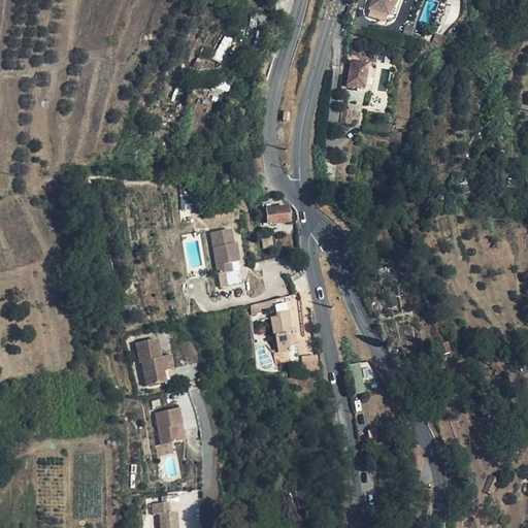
[(372,0),(369,7),(389,14),(393,1),(396,2),(396,0),(372,0)]
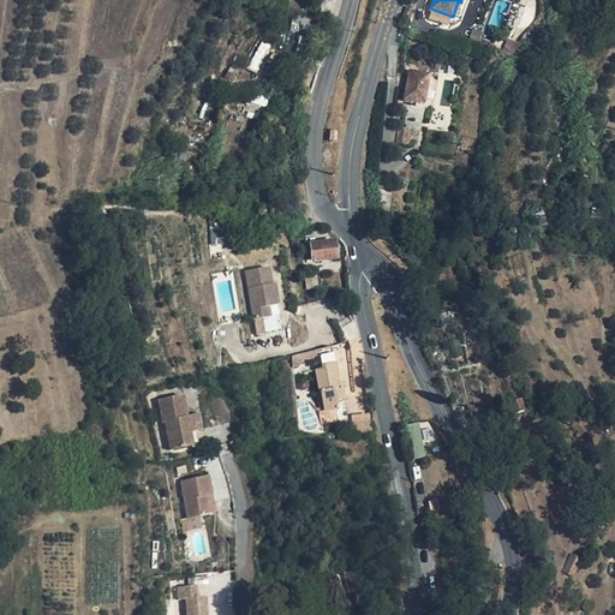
[(461,0),(461,3),(458,1),(453,17),(461,21),(469,0),(461,0)]
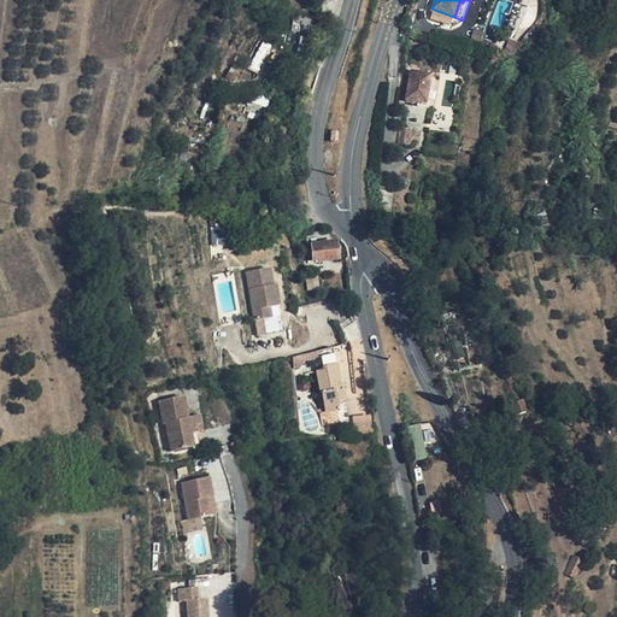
[(435,75),(415,71),(407,100),(429,105),(435,75)]
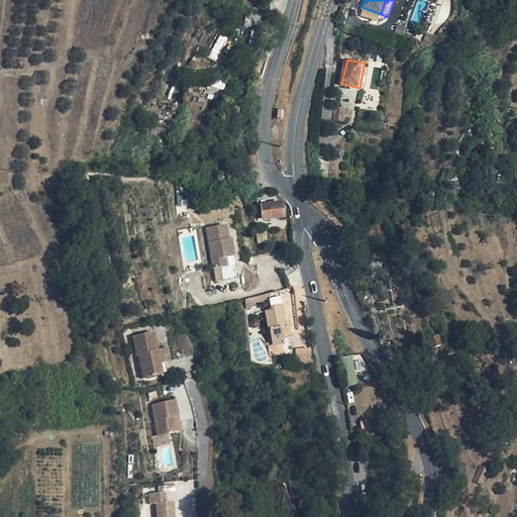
[(225,76),(215,71),(209,85),(222,90),(223,90),(227,81),(224,80),(225,76)]
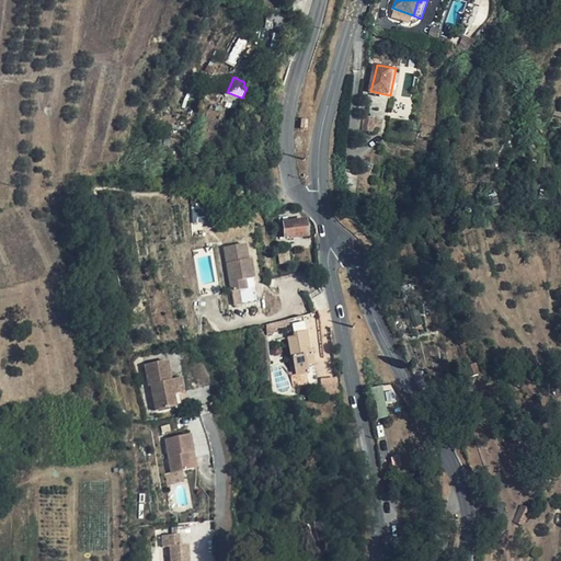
[(241,98),(227,92),(224,99),(238,105),(241,98)]
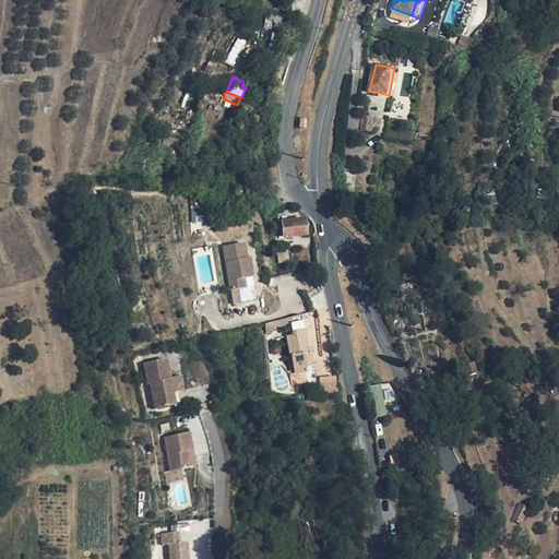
[(377,119),(365,117),(364,129),(375,131),(377,119)]
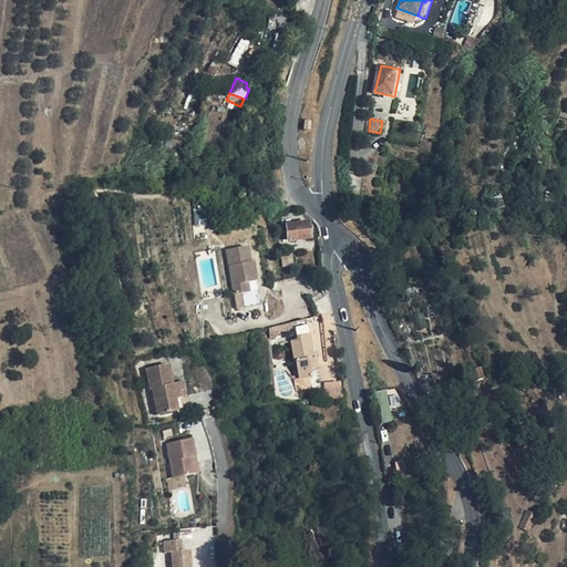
[(352,171),(349,194),(359,195),(361,171),(352,171)]
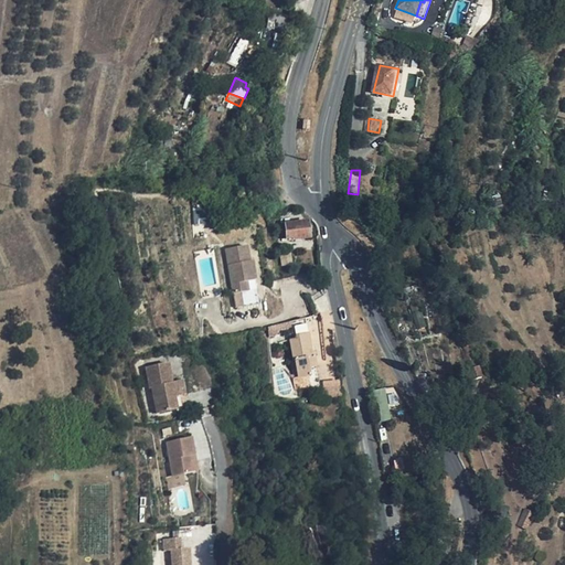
[(310,237),(309,221),(281,224),(284,238),(295,237),(295,240),(310,237)]
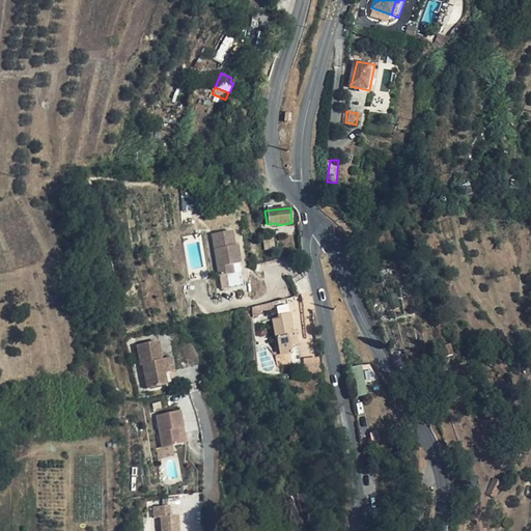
[(235,246),(232,231),(213,234),(219,276),(227,275),(234,274),(232,266),(241,263),(238,246),(235,246)]
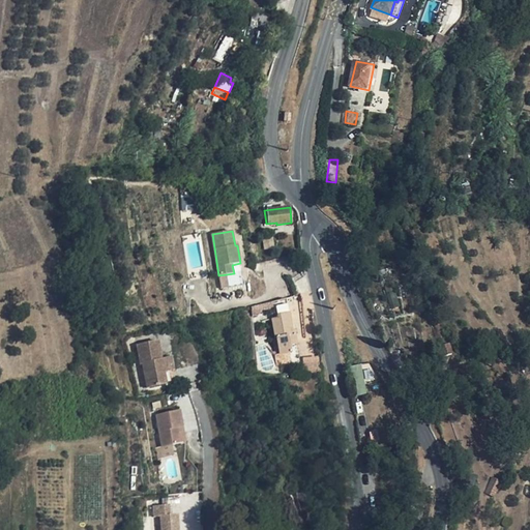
[(229,288),(227,274),(218,275),(222,289),(229,288)]
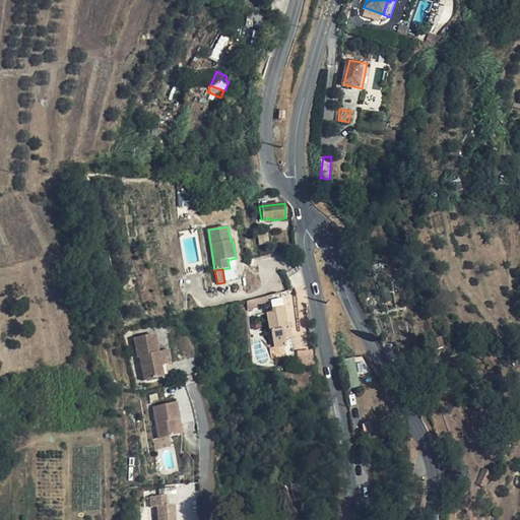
[(435,307),(429,293),(419,297),(426,311),(435,307)]
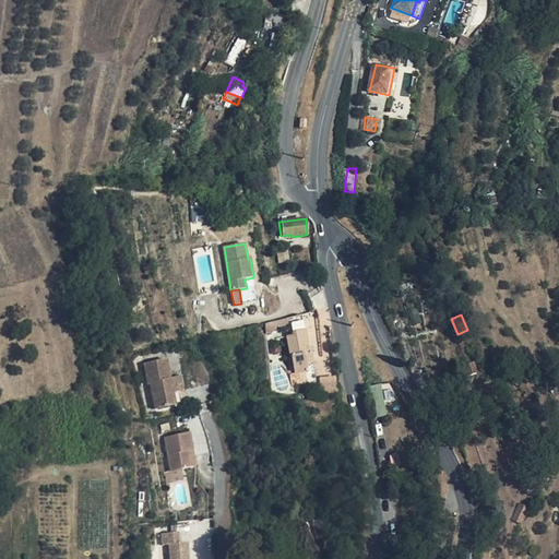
[(288,330),(286,319),(275,321),(277,332),(288,330)]
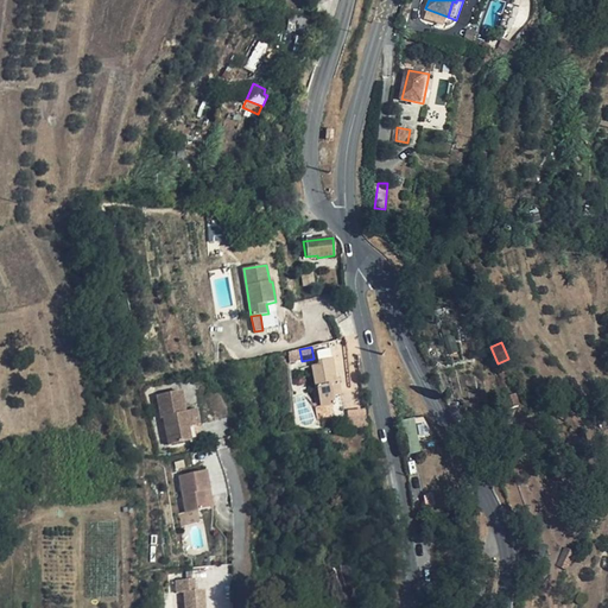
[(299,349),(290,352),(292,363),(302,361),(299,349)]
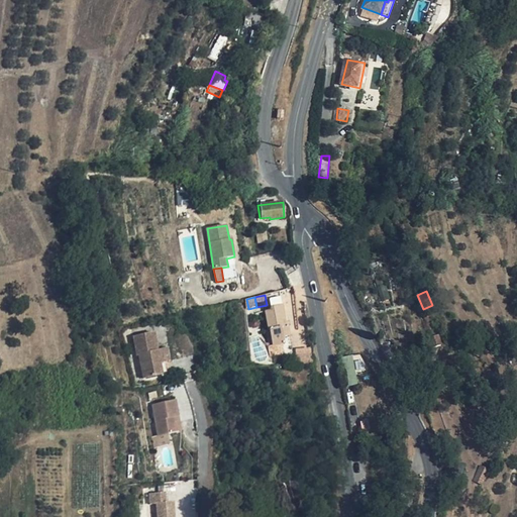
[(287,326),(283,306),(272,308),(272,310),(266,312),(269,330),(270,330),(273,345),(274,346),(283,344),(285,344),(284,337),(290,336),(288,325),(287,326)]
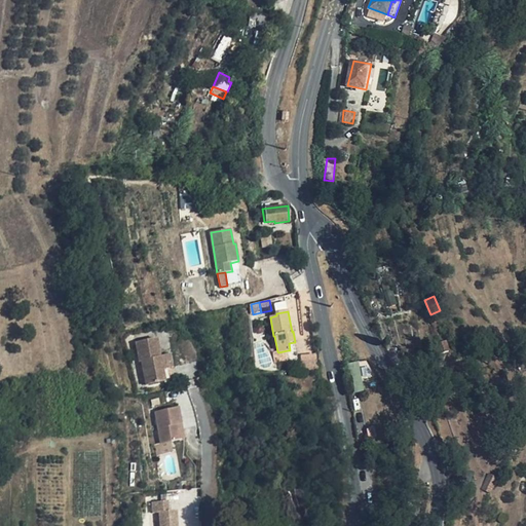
[(161,357),(157,338),(136,342),(140,361),(142,361),(147,385),(166,381),(176,379),(173,368),(170,354),(161,357)]
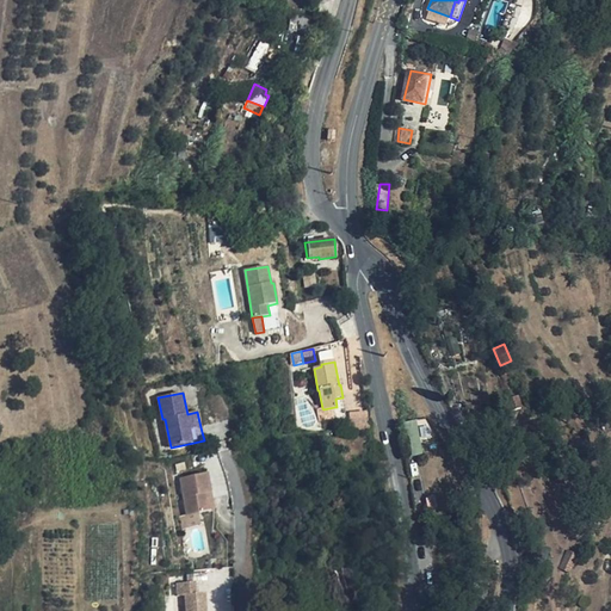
[(523,407),(519,396),(510,399),(512,409),(523,407)]
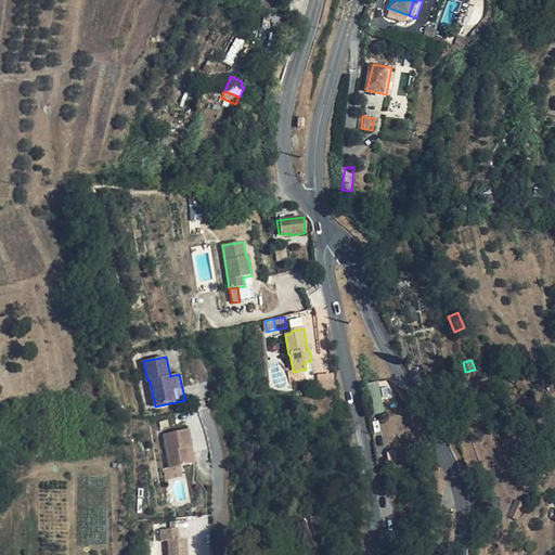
[(306,379),(304,370),(294,372),(293,371),(288,372),(291,383),(306,379)]
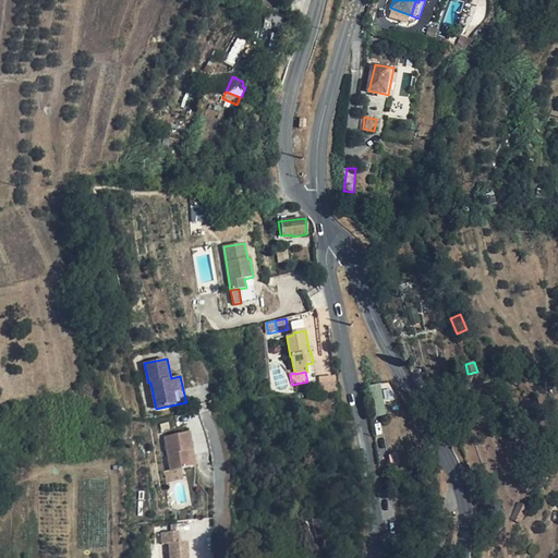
[(338,389),(337,377),(322,377),(324,389),(338,389)]
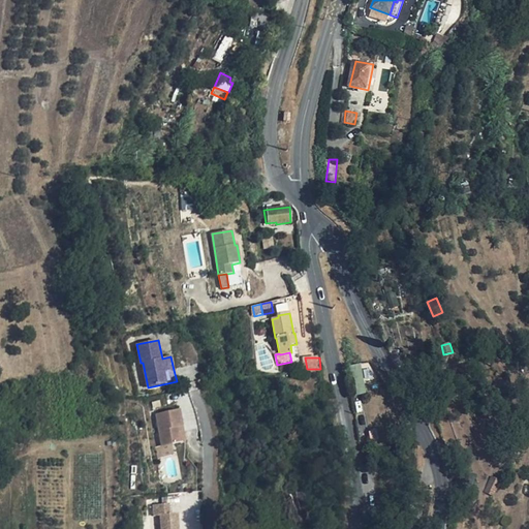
[(365,381),(378,377),(372,360),(352,366),(362,394),(368,392),(365,381)]
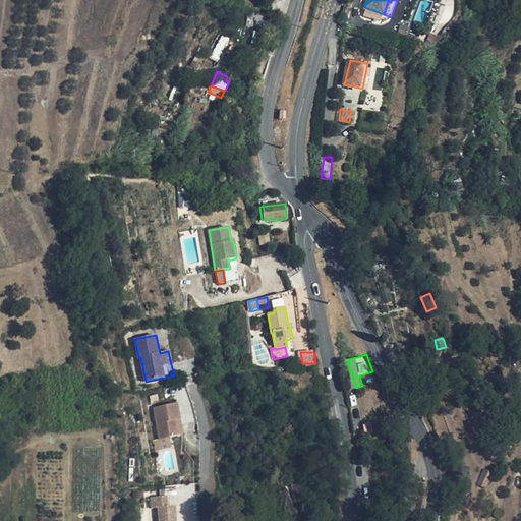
[(183,436),(177,404),(154,408),(160,440),(171,438),(183,436)]
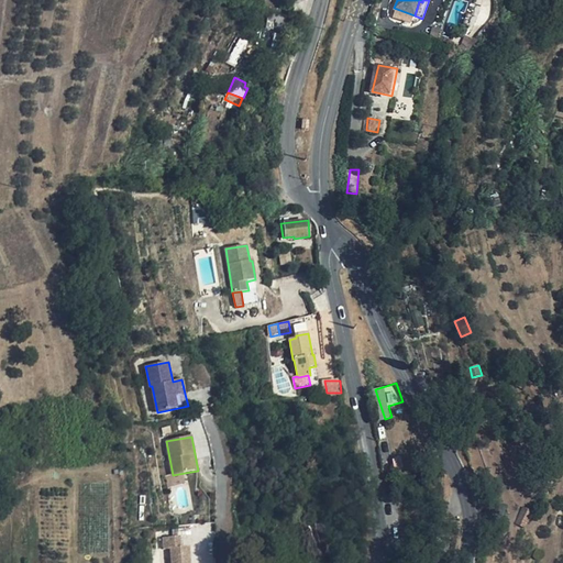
[(561,460),(561,449),(552,450),(552,460),(561,460)]
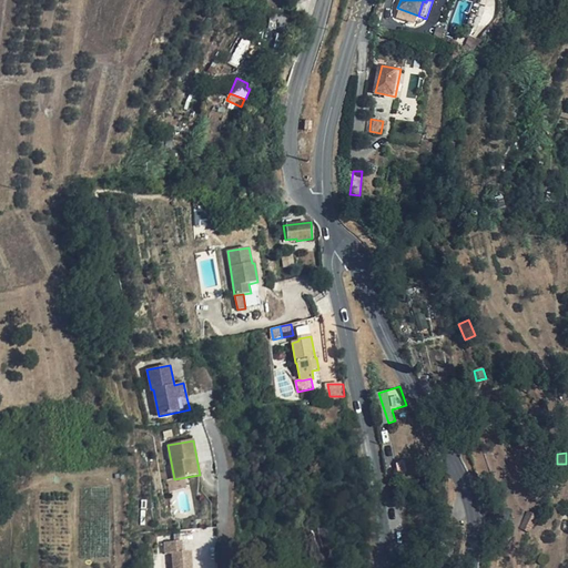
[(407,472),(405,463),(396,464),(398,474),(407,472)]
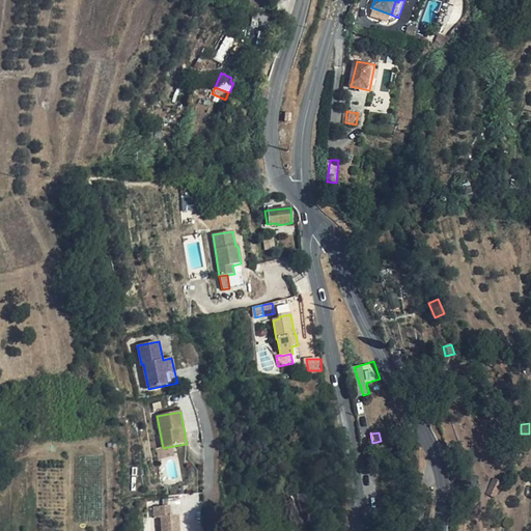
[(187,444),(174,446),(176,454),(188,452),(187,444)]
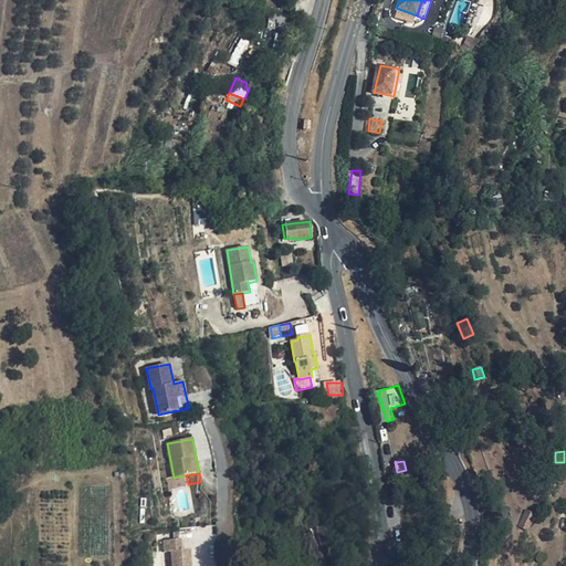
[(535,515),(526,511),(519,525),(528,531),(535,515)]
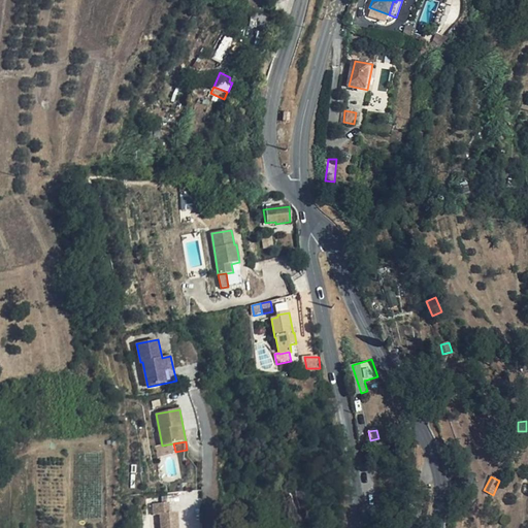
[(170,514),(169,503),(153,504),(154,515),(160,515),(161,527),(178,527),(177,513),(170,514)]
